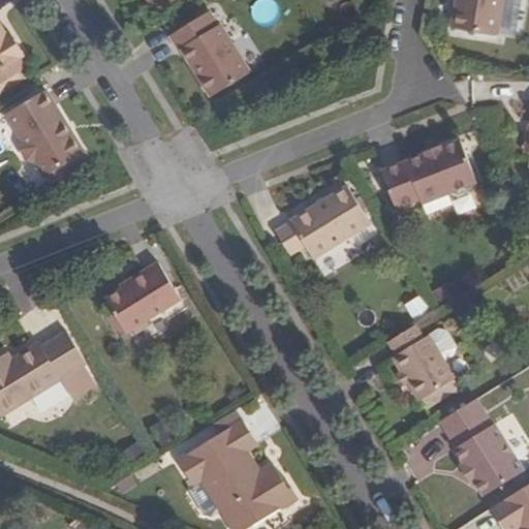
[(151,0),(158,9),(174,0),(151,0)]
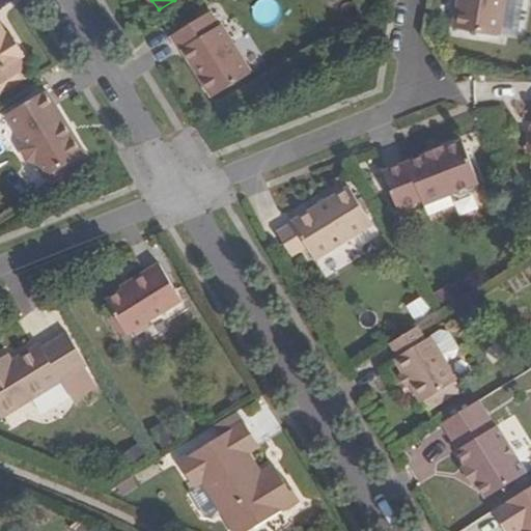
[(256,0),(256,20),(278,21),(279,0),(256,0)]
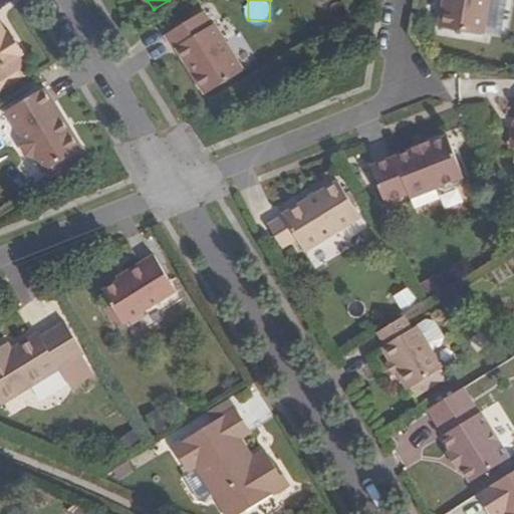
[(482,31),(486,0),(441,0),(437,23),(482,31)]
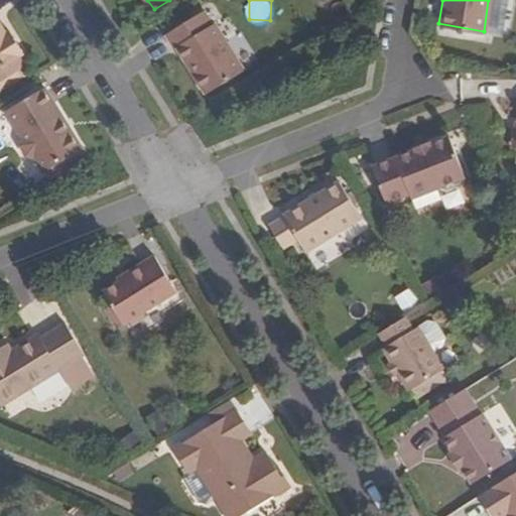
[(499,0),(494,30),(507,33),(513,0),(499,0)]
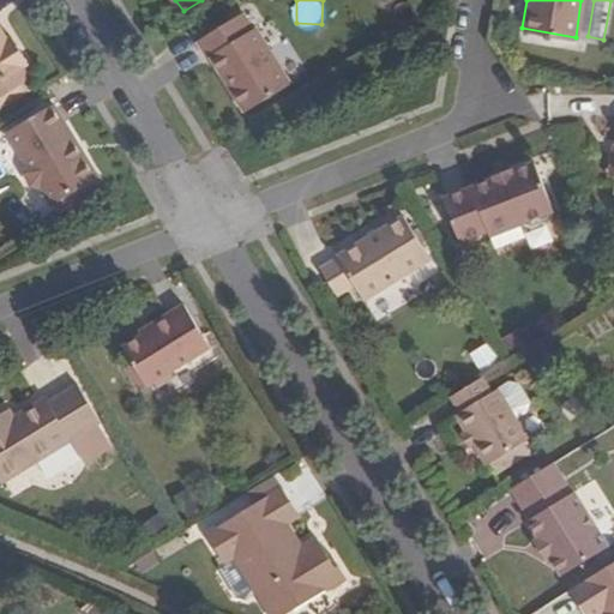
[(235,82),(232,84),(247,109),(294,82),(259,25),(257,26),(247,11),(200,38),(211,56),(215,55),(224,71),(228,68),(235,82)]
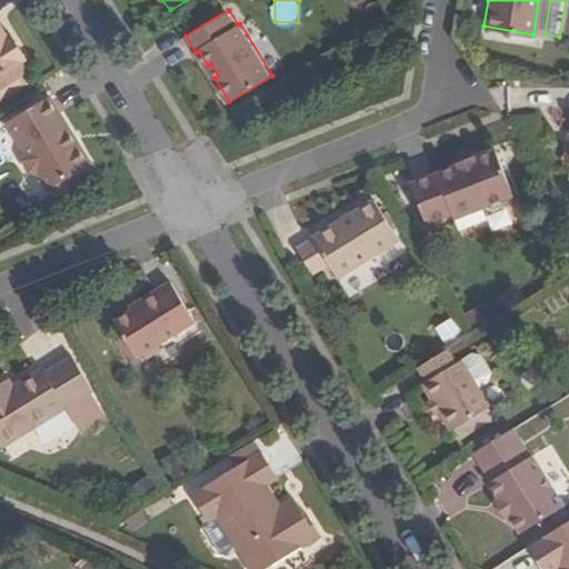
[(13,45),(9,38),(0,22),(0,76),(28,59),(18,42),(13,45)]
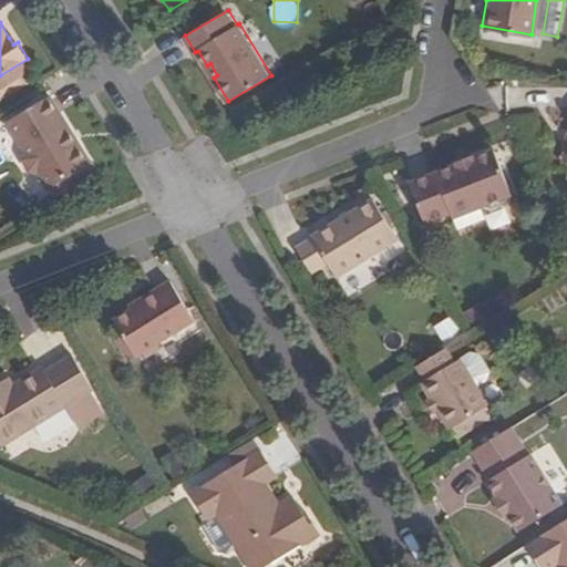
[(207,65),(214,78),(217,75),(210,63),(207,65)]
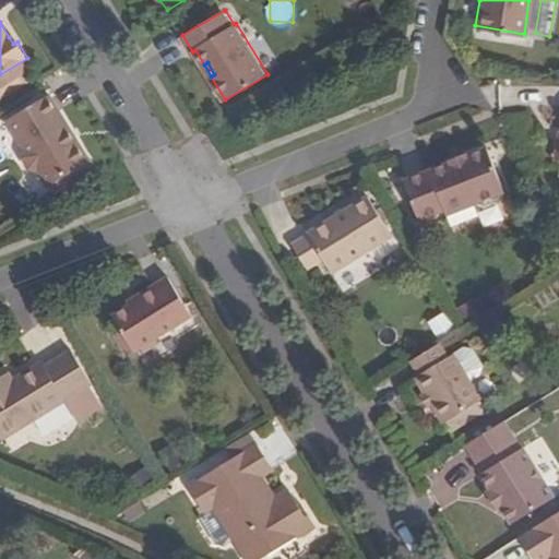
[(92,159),(50,94),(10,119),(27,147),(24,157),(31,168),(42,171),(47,181),(59,181),(92,159)]
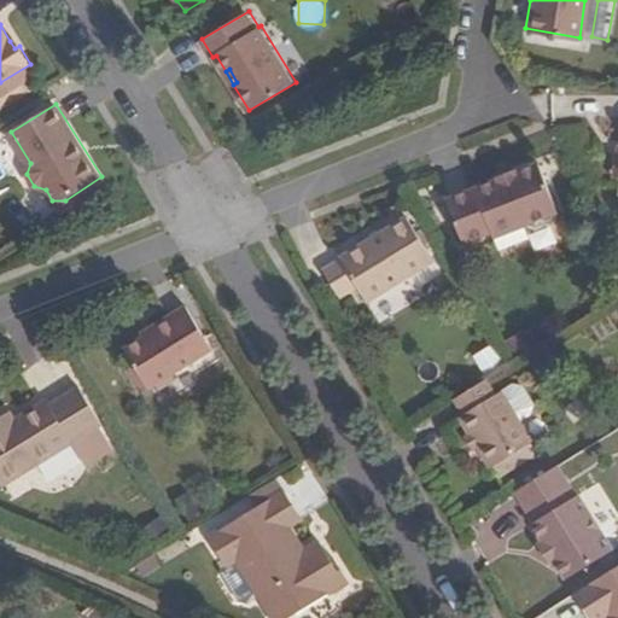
[(500,180),(497,175),(473,185),(474,188),(447,199),(461,238),(489,228),(491,233),(523,221),(534,226),(547,221),(552,211),(557,209),(538,161),(516,169),(517,174),(500,180)]
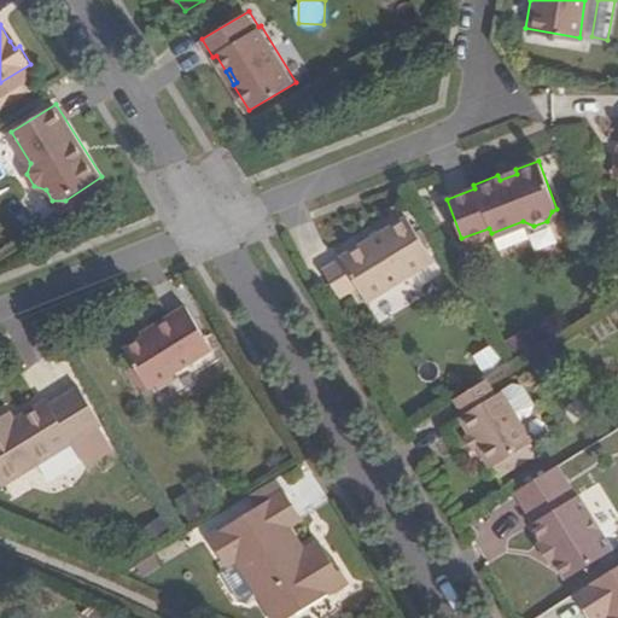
[(496,173),(497,175),(500,180),(517,174),(516,169),(514,167),(496,173)]
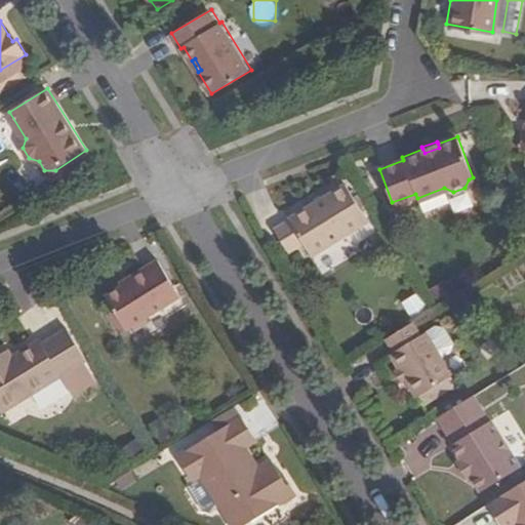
[(369,217),(347,182),(290,216),(276,227),(290,249),(306,240),(313,252),(369,217)]
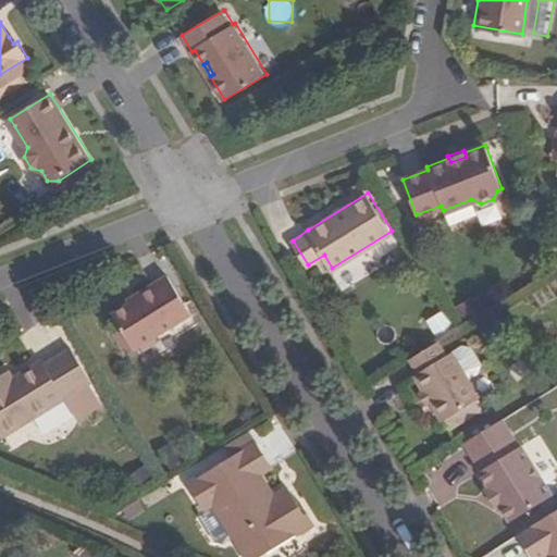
[(477,210),(450,221),(454,231),(481,221),(477,210)]
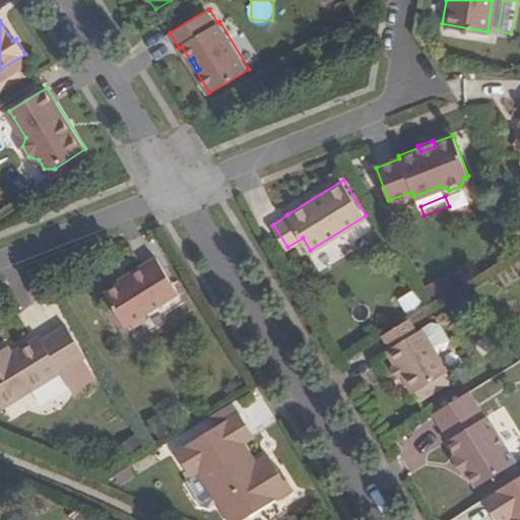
[(130,276),(119,283),(104,294),(124,324),(177,291),(154,257),(128,273),(130,276)]
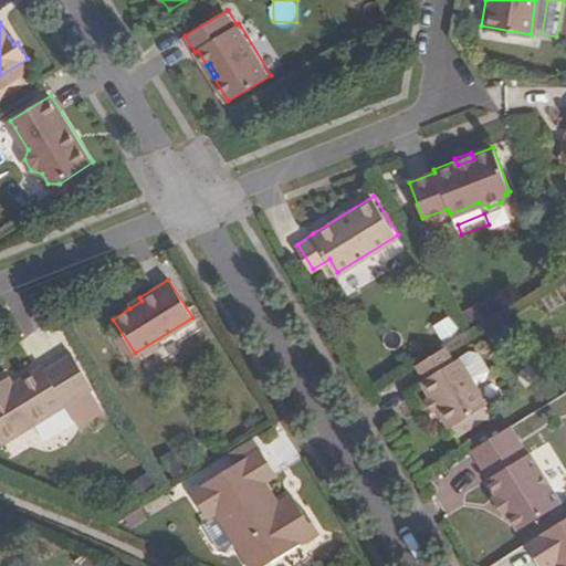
[(128,305),(129,308),(142,301),(139,297),(128,305)]
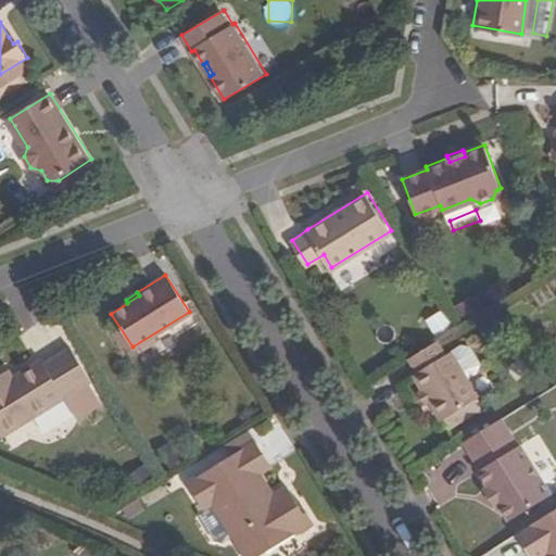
[(468,377),(452,350),(446,353),(438,339),(409,356),(418,369),(414,373),(442,419),(479,396),(468,377)]
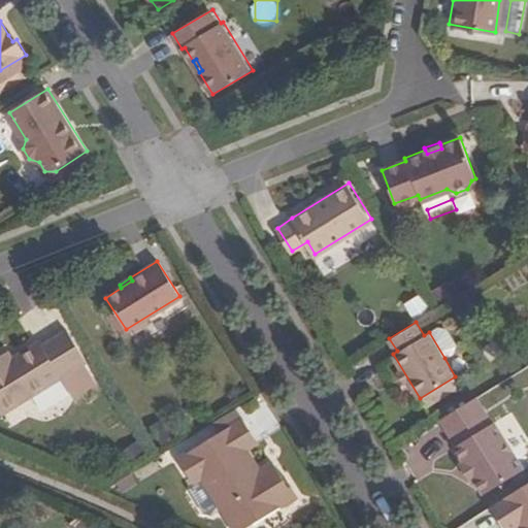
[(429,332),(444,358),(455,353),(458,342),(448,326),(438,326),(429,332)]
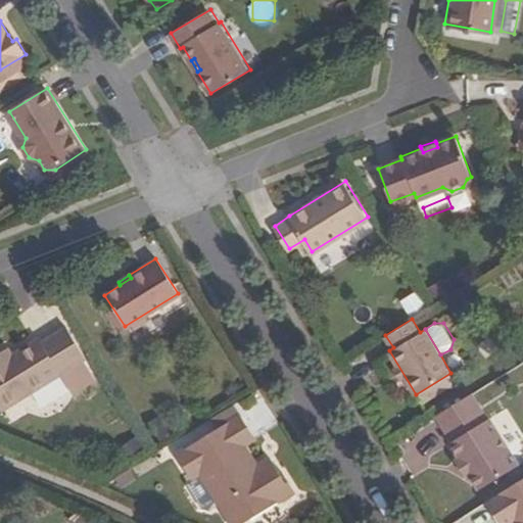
[(2,362),(0,358),(0,409),(1,411),(85,358),(64,327),(40,343),(37,338),(11,355),(2,362)]
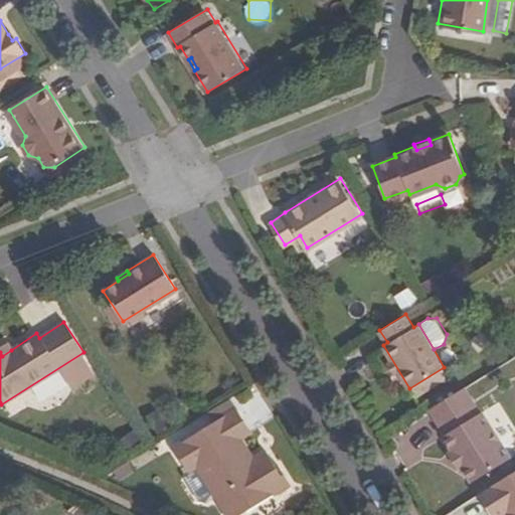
[(0,352),(2,356),(11,350),(6,344),(0,347),(0,352)]
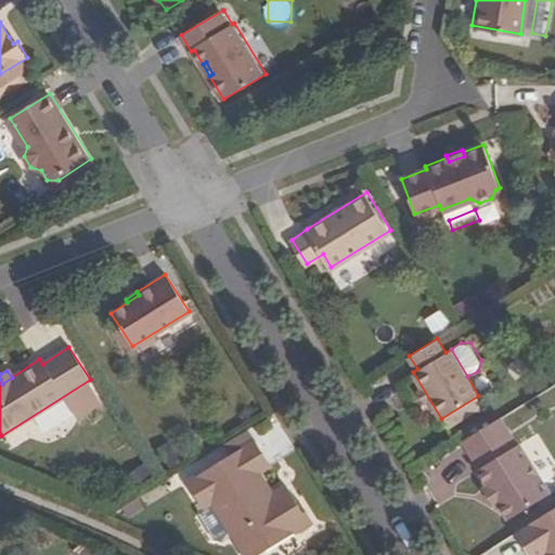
[(490,483),(500,502),(510,517),(552,491),(520,442),(518,443),(501,416),(465,439),(481,466),(480,467),(490,483)]
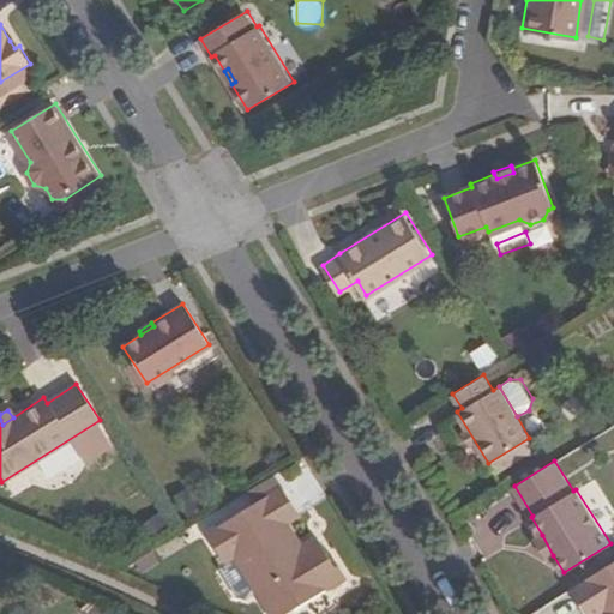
[(282,613),(348,573),(333,551),(331,552),(319,534),(296,548),(290,542),(299,535),(288,519),(300,511),(283,486),(208,531),(226,560),(236,554),(275,613),(282,613)]
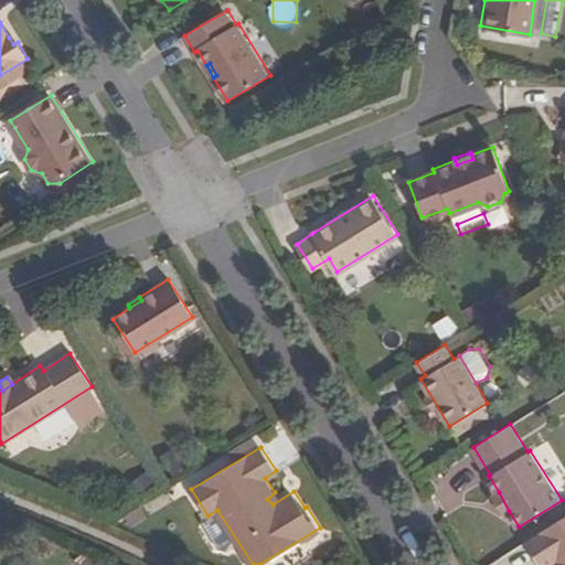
[(509,511),(499,492),(496,496),(505,512),(509,511)]
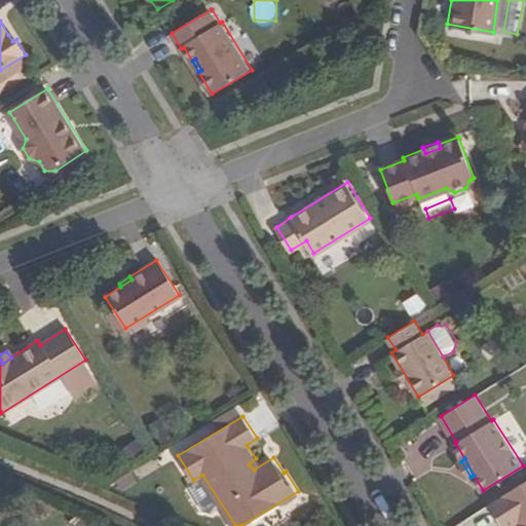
[(523,525),(525,525),(525,479),(491,501),(505,525),(511,525),(520,521),(523,525)]
